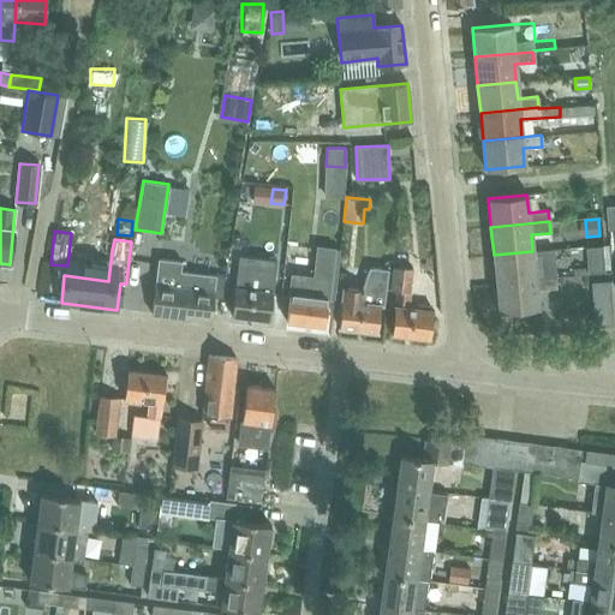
[(587,248),(590,273),(607,272),(604,246),(587,248)]
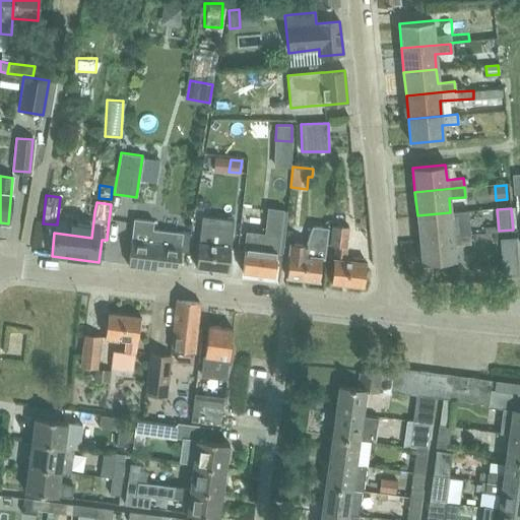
[(247,234),(242,272),(275,276),(282,212),(268,210),(265,237),(247,234)]
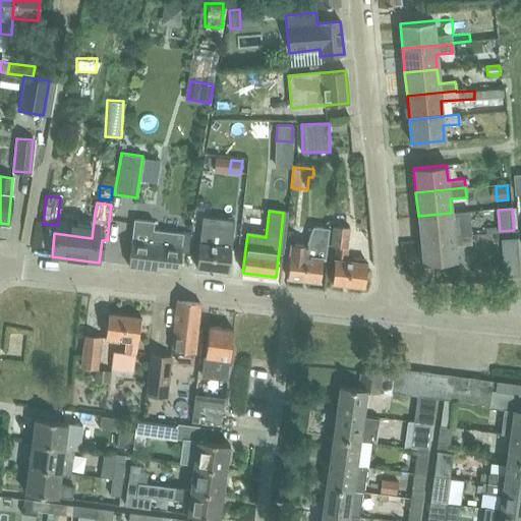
[(451,213),(418,216),(420,239),(471,235),(470,233),(470,226),(468,212),(451,213)]
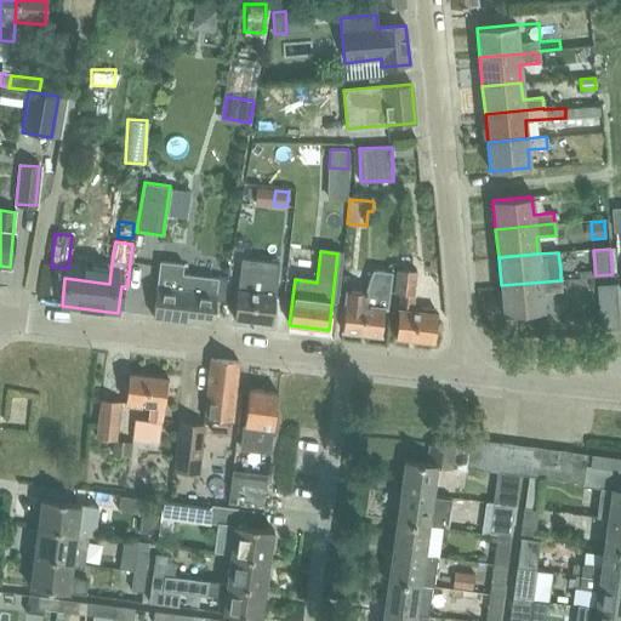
[(241,258),(234,318),(272,323),(279,263),(241,258)]
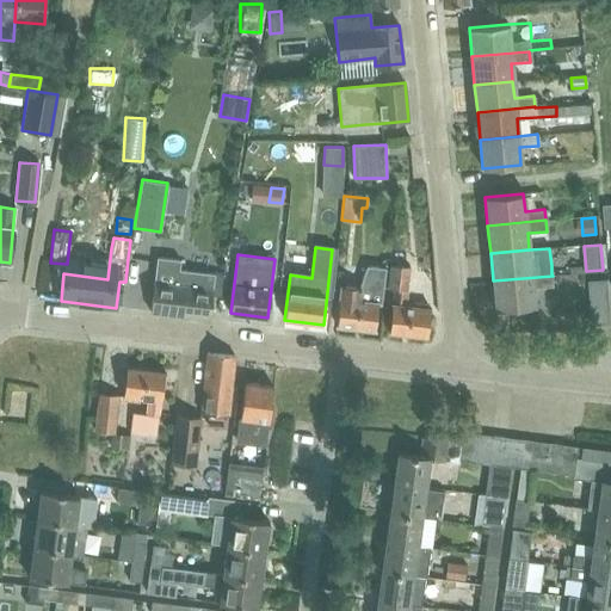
[(209,319),(213,295),(213,289),(214,275),(179,270),(180,260),(158,258),(156,269),(150,312),(209,319)]
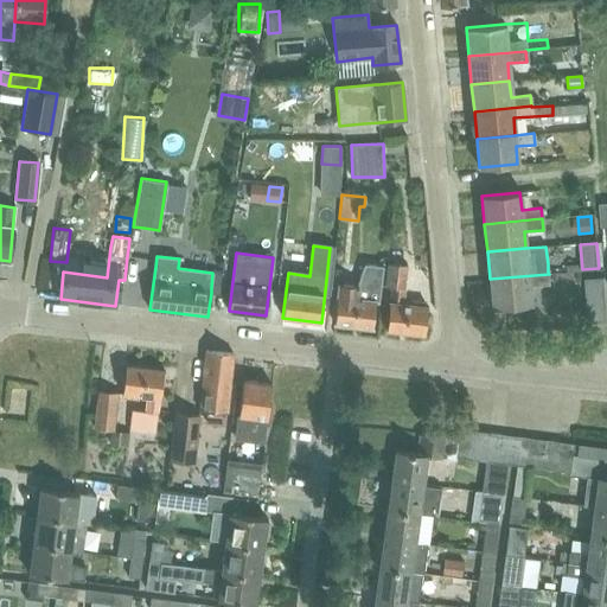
[(338,295),(334,324),(372,328),(375,302),(378,302),(383,266),(364,263),(357,287),(339,285),(338,295)]
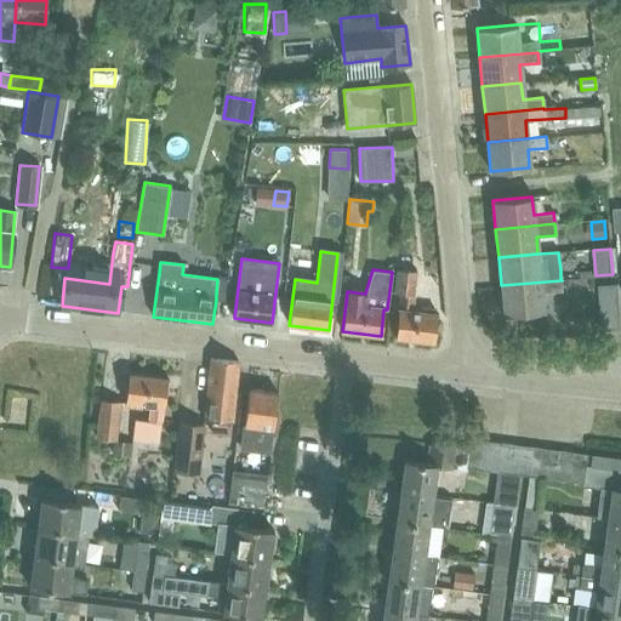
[(398,269),(394,294),(400,294),(396,337),(434,342),(437,314),(434,314),(436,308),(420,307),(420,312),(412,311),(417,272),(398,269)]
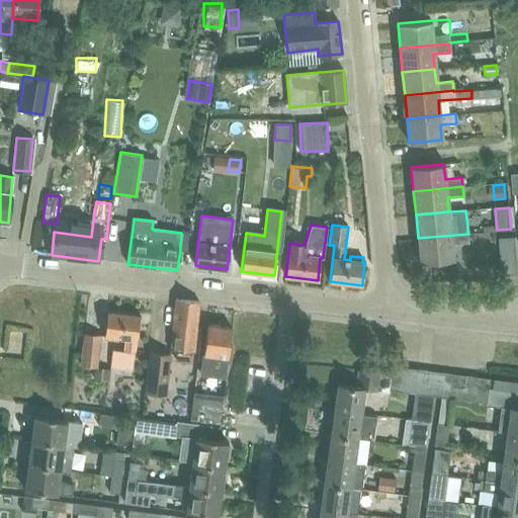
[(468,234),(418,238),(420,262),(453,259),(452,244),(468,243),(468,234)]
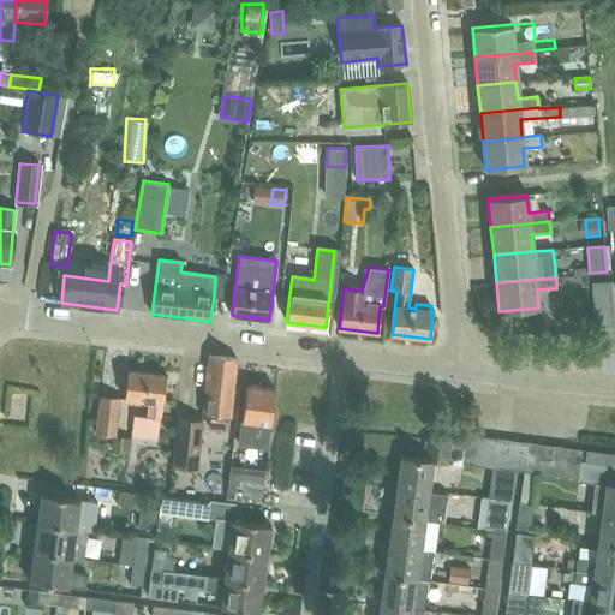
[(237,358),(208,354),(202,416),(231,418),(237,358)]
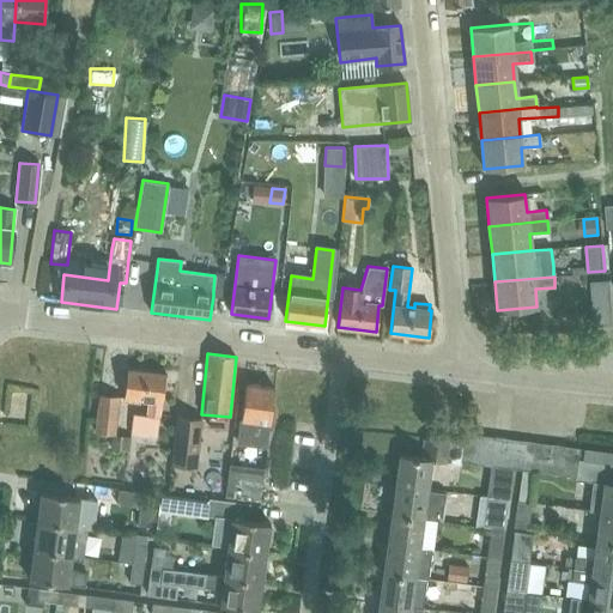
[(147,416),(159,417),(162,401),(165,374),(127,369),(123,396),(149,400),(147,416)]
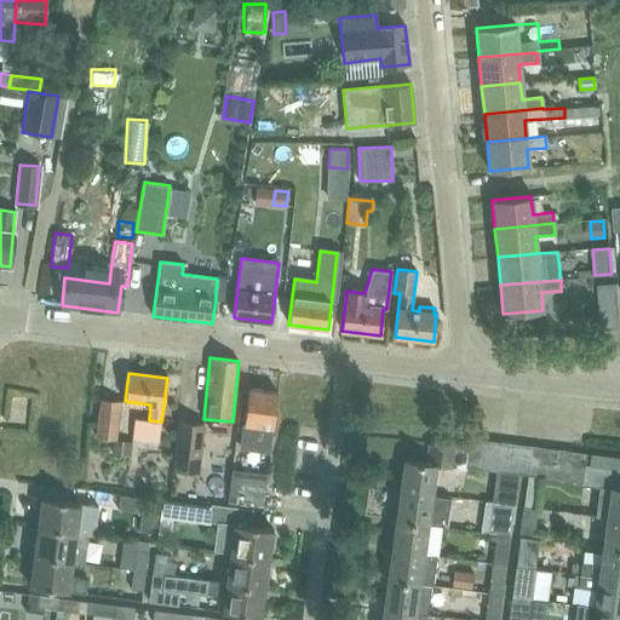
[(241,447),(270,451),(277,391),(248,388),(241,447)]
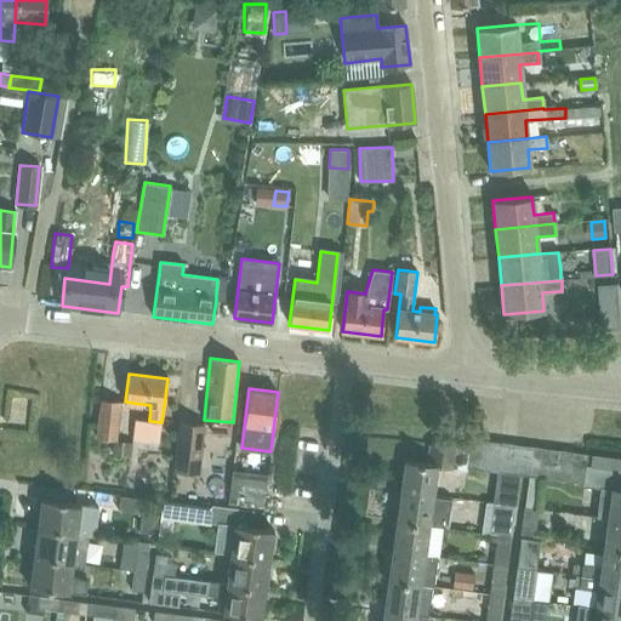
[(97,438),(98,438),(117,440),(120,402),(101,399),(97,438)]
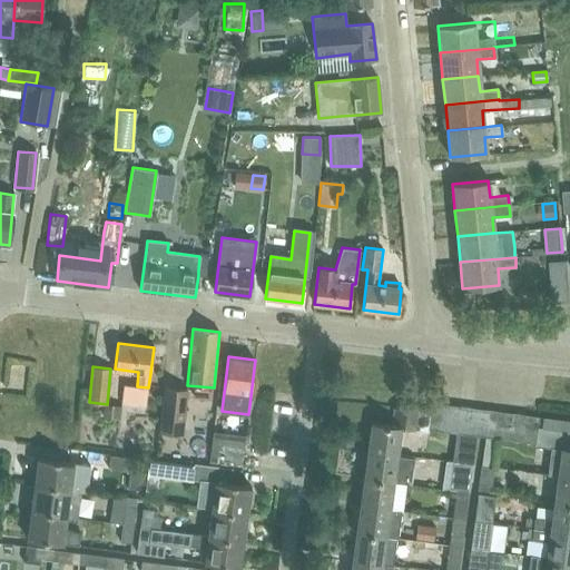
[(148,387),(137,386),(124,385),(121,403),(146,405),(148,387)]
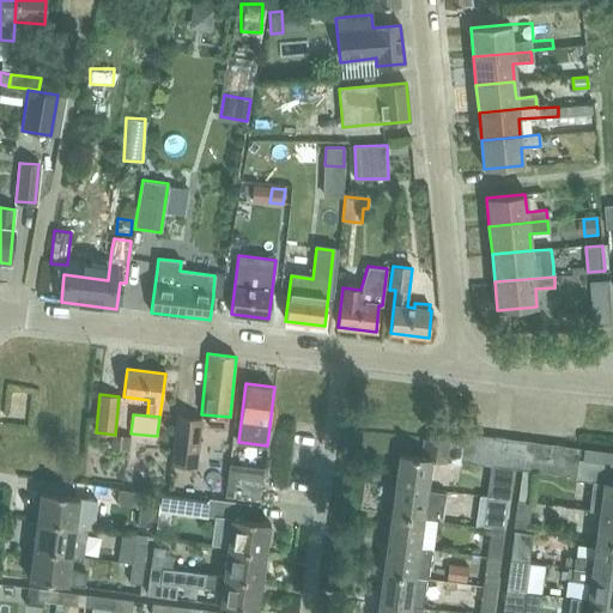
[(177,417),(173,466),(196,468),(201,419),(177,417)]
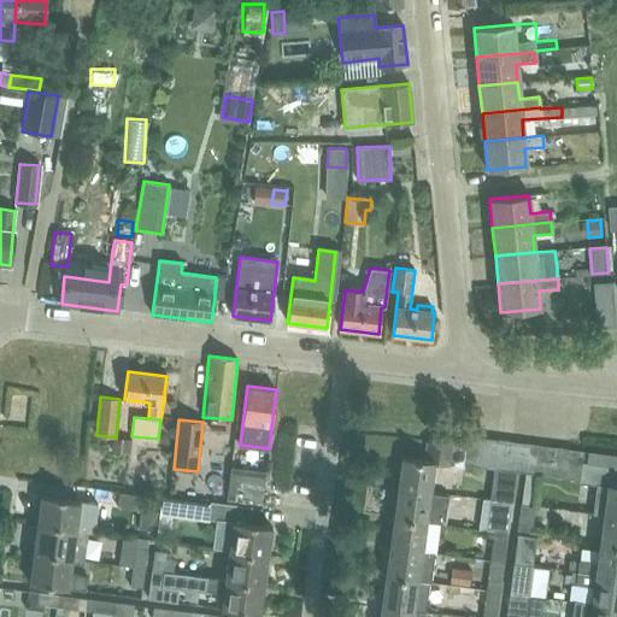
[(468,435),(466,446),(463,465),(479,468),(482,438),(468,435)]
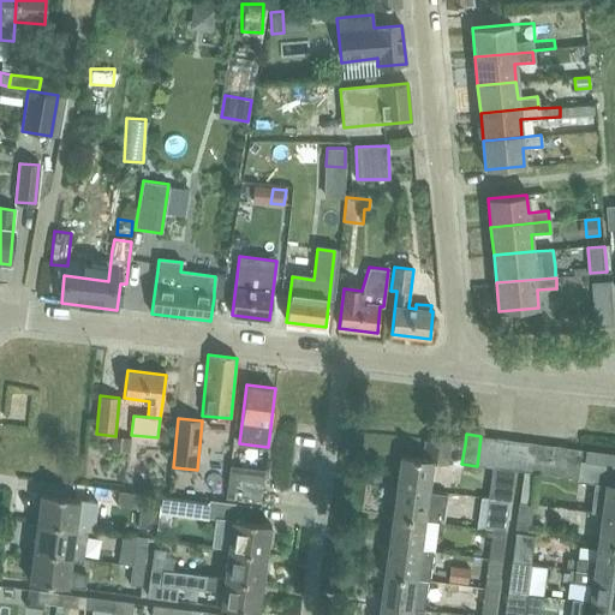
[(113,436),(112,451),(130,452),(130,437),(113,436)]
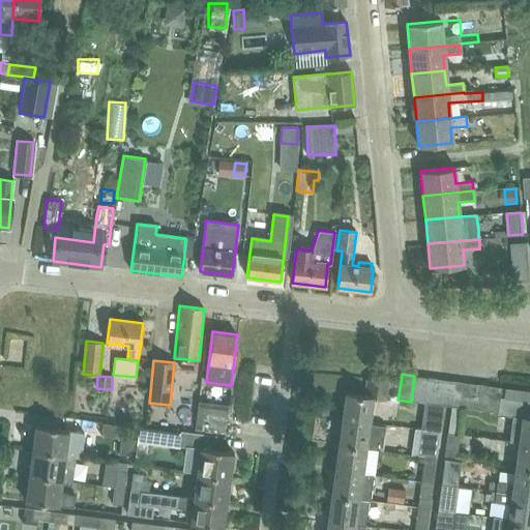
[(427,378),(414,376),(411,402),(423,403),(427,378)]
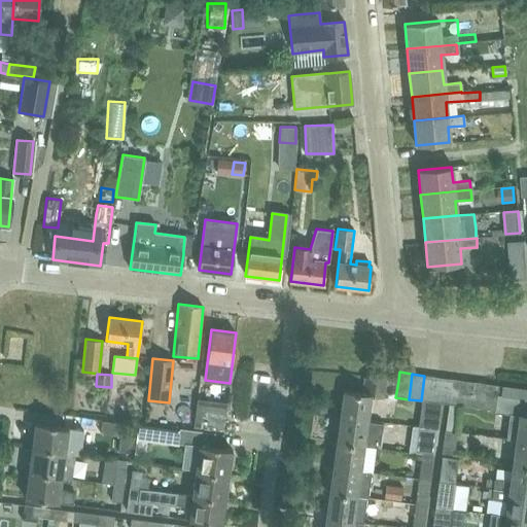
[(421,400),(422,400),(433,402),(436,377),(424,376),(421,400)]
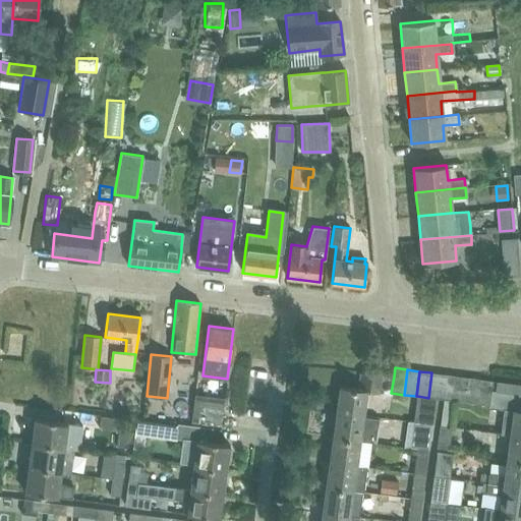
[(391,396),(391,393),(394,377),(361,372),(359,389),(340,387),(336,411),(362,415),(365,393),(391,396)]
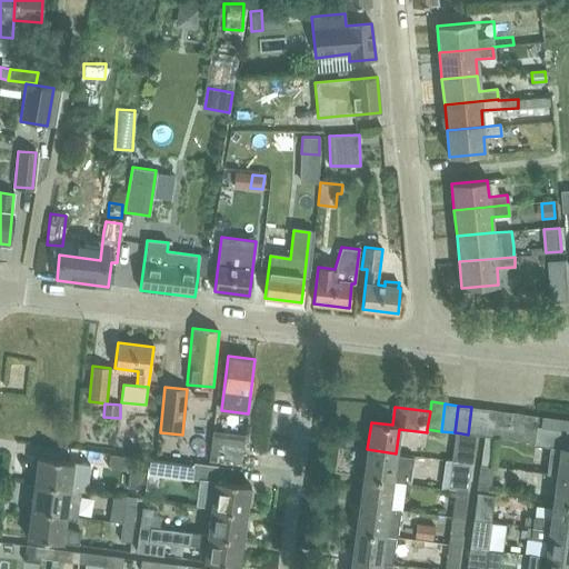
[(485,409),(471,407),(468,435),(476,436),(481,436),(485,409)]
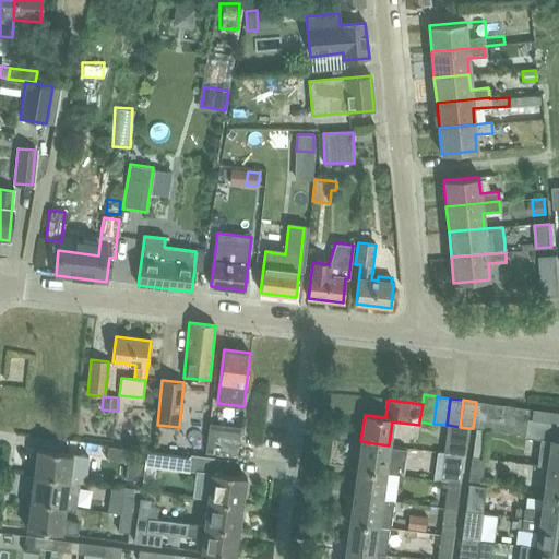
[(489,404),(476,402),(473,428),(476,429),(485,430),(489,404)]
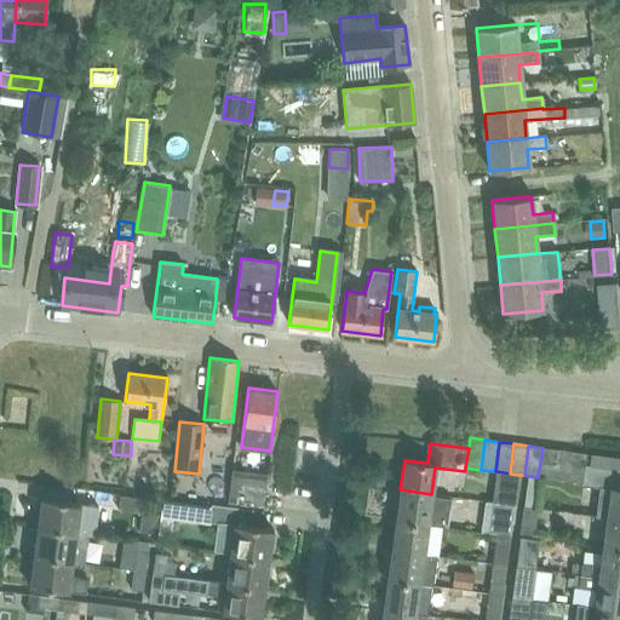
[(557,449),(543,448),(538,477),(541,477),(552,480),(557,449)]
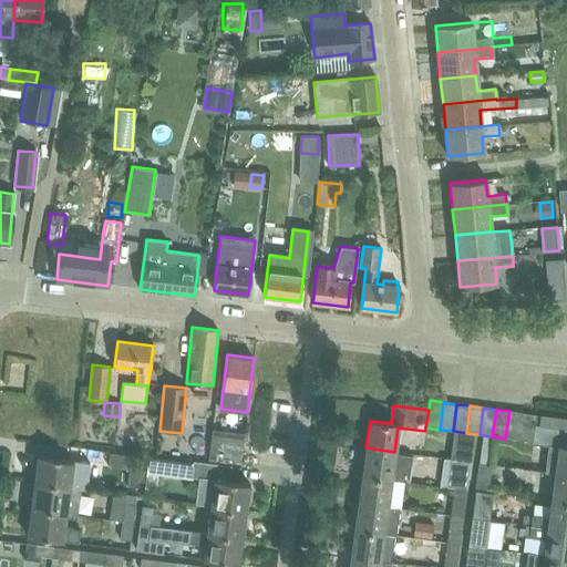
[(505,439),(518,440),(522,413),(509,411),(505,439)]
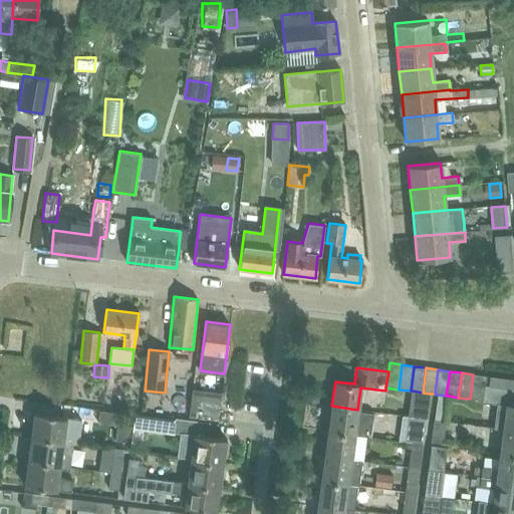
[(483,401),(485,384),(486,375),(473,374),(470,399),(483,401)]
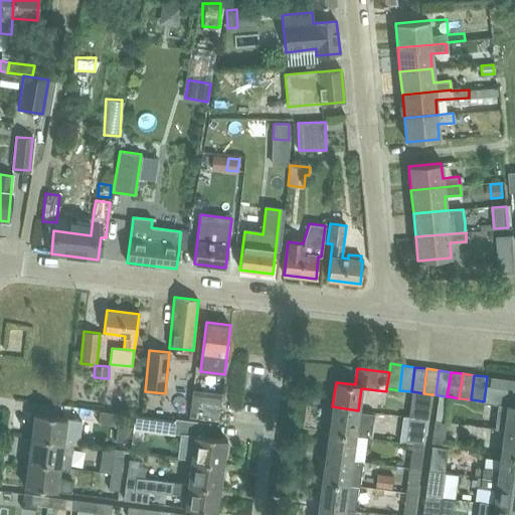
[(514,380),(491,377),(490,386),(486,385),(484,401),(484,403),(499,405),(496,428),(504,431),(514,432),(514,380)]
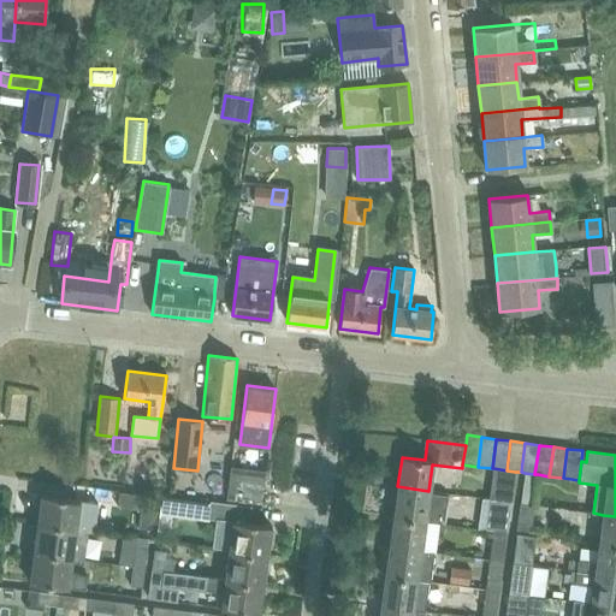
[(515,472),(507,471),(493,468),(489,499),(497,501),(511,503),(515,472)]
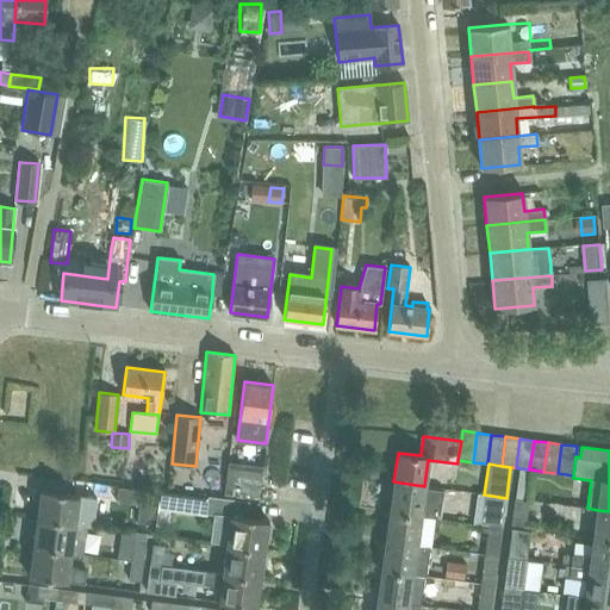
[(529,500),(533,470),(529,470),(520,468),(516,499),(529,500)]
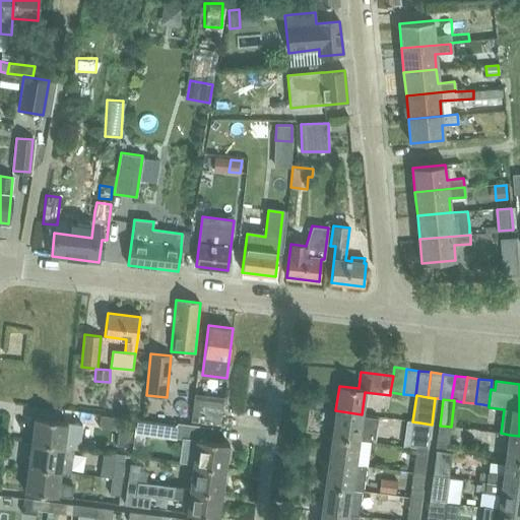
[(201,423),(220,425),(222,410),(203,408),(201,423)]
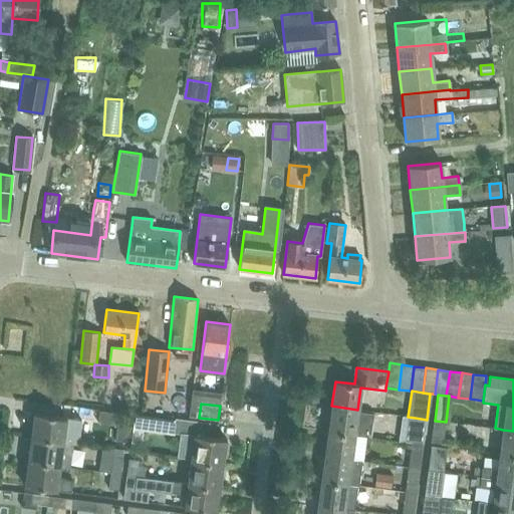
[(373,412),(357,410),(331,406),(328,431),(353,434),(369,437),(373,412)]
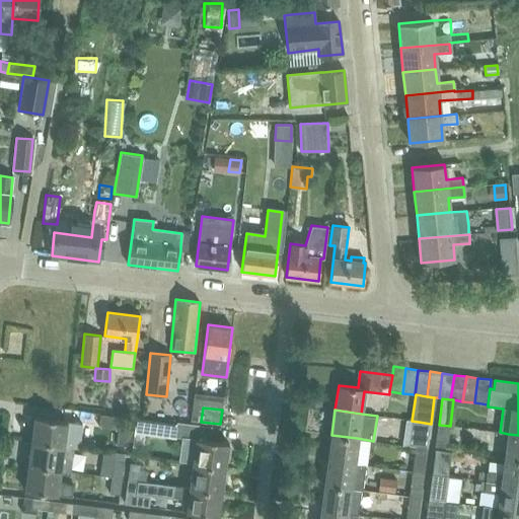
[(100,415),(99,428),(119,430),(118,443),(127,444),(128,441),(129,430),(131,419),(100,415)]
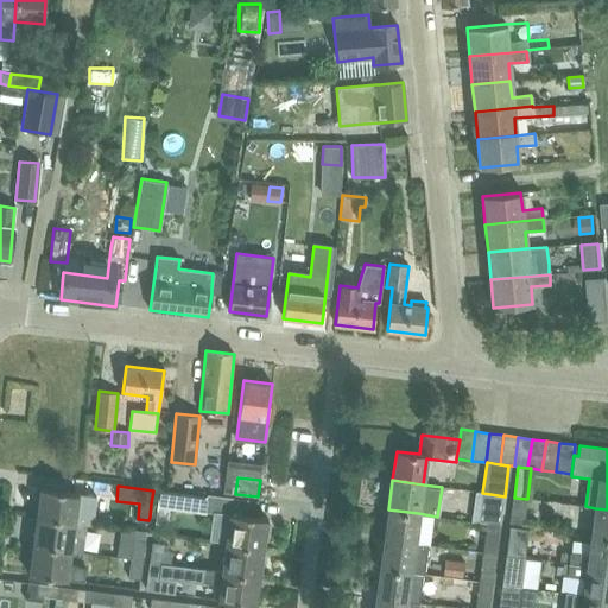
[(37,518),(76,524),(93,525),(94,512),(77,511),(80,494),(40,488),(37,518)]
